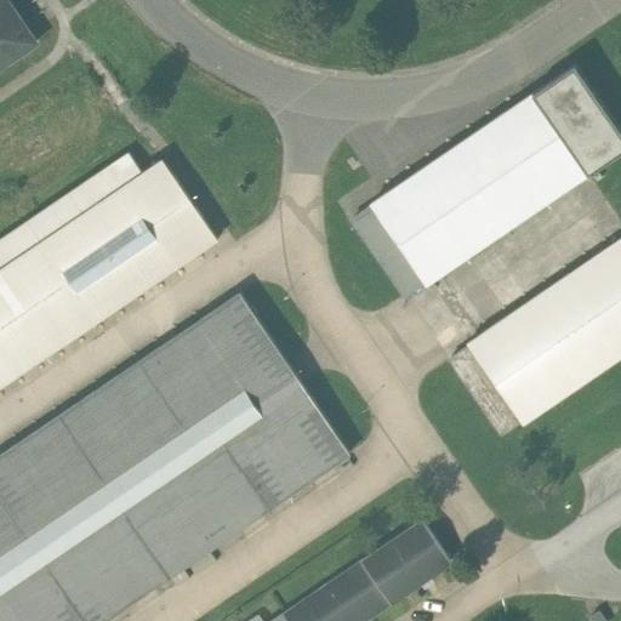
[(0,0),(0,72),(35,47),(1,0),(0,0)]
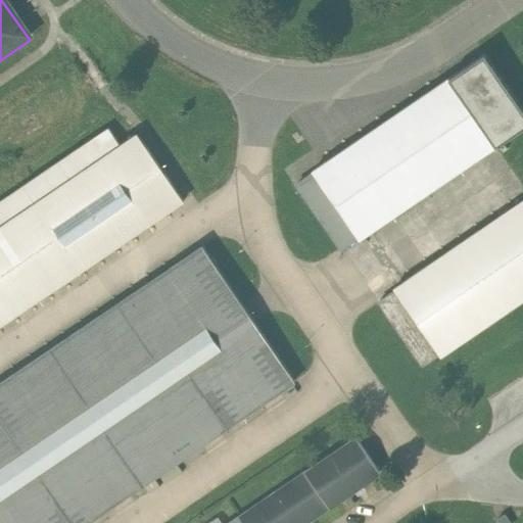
[(495,146),(449,80),(313,172),(314,174),(297,185),(341,249),(358,238),(359,239),(495,146)]
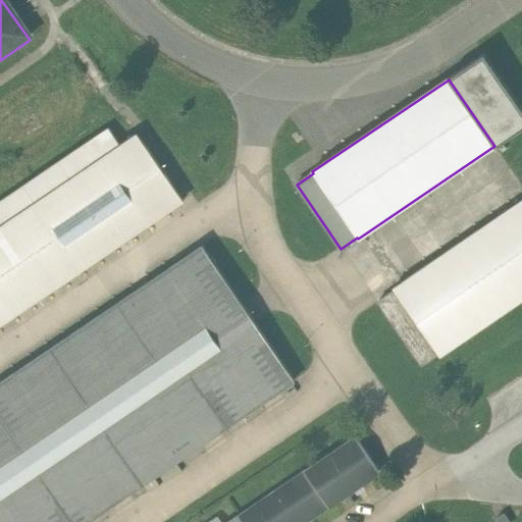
[(0,324),(183,201),(137,134),(120,145),(109,128),(24,187),(36,202),(0,226),(0,324)]
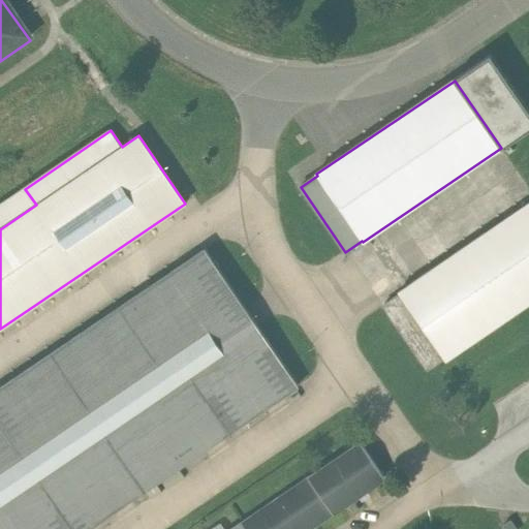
[(528,304),(528,204),(399,293),(400,296),(383,307),(427,371),(443,360),(445,362),(528,304)]
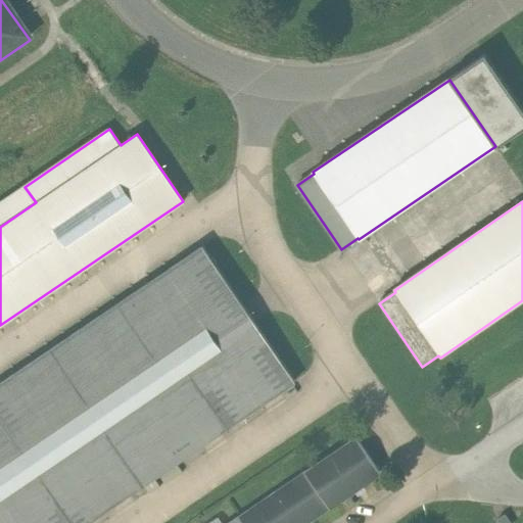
[(88,522),(295,383),(201,248),(0,385),(0,522),(88,522)]
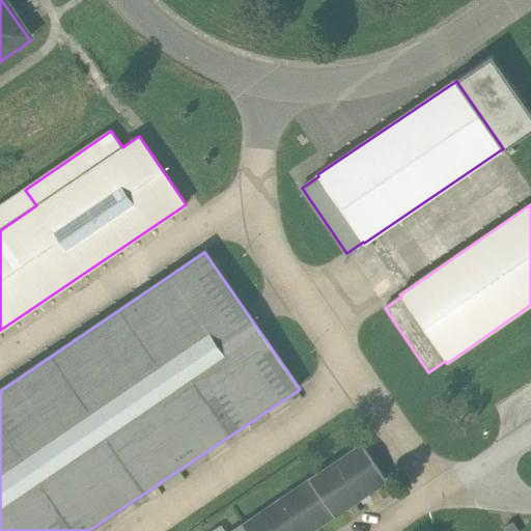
[(312,530),(386,481),(362,446),(236,530),(312,530)]
